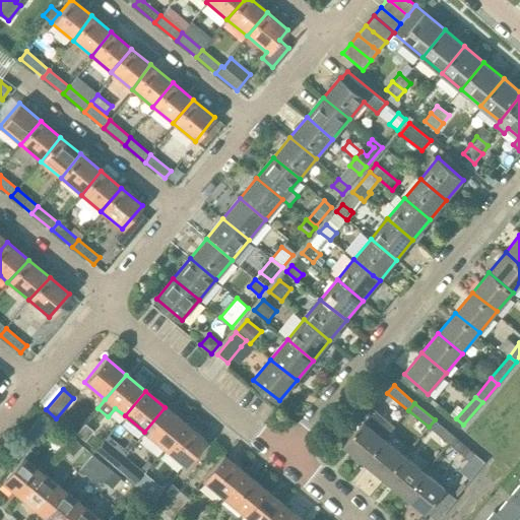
[(164,448),(185,423),(165,407),(144,432),(164,448)]
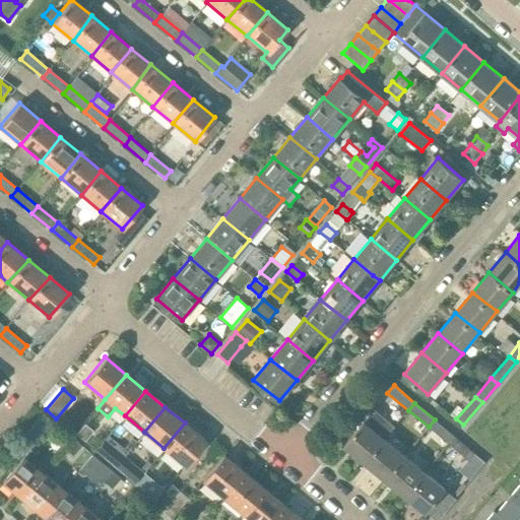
[(385,439),(395,427),(375,409),(344,445),(366,462),(385,439)]
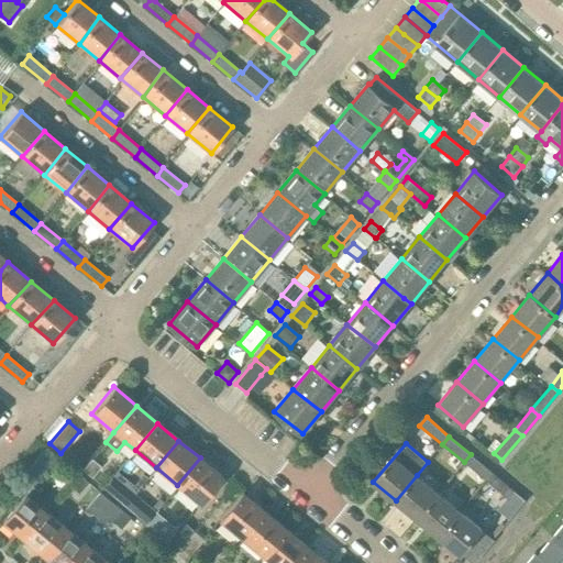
[(486,482),(493,473),(471,454),(464,462),(486,482)]
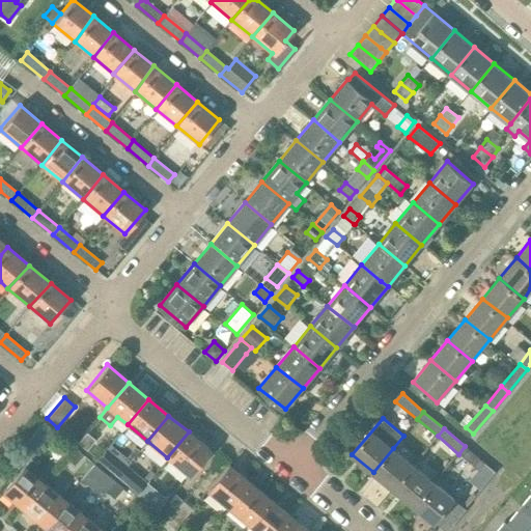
[(189,431),(167,457),(189,475),(210,449),(189,431)]
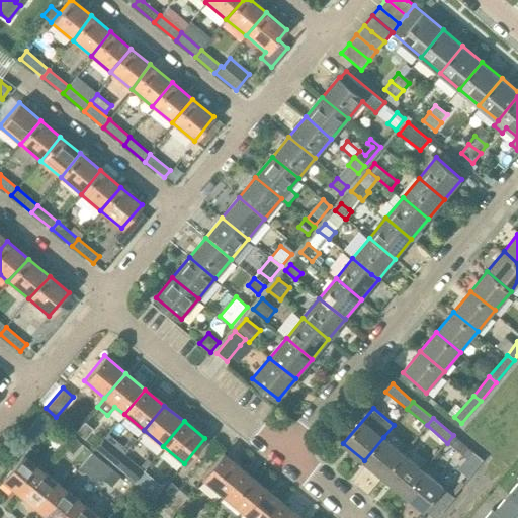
[(84,440),(92,429),(84,422),(75,433),(84,440)]
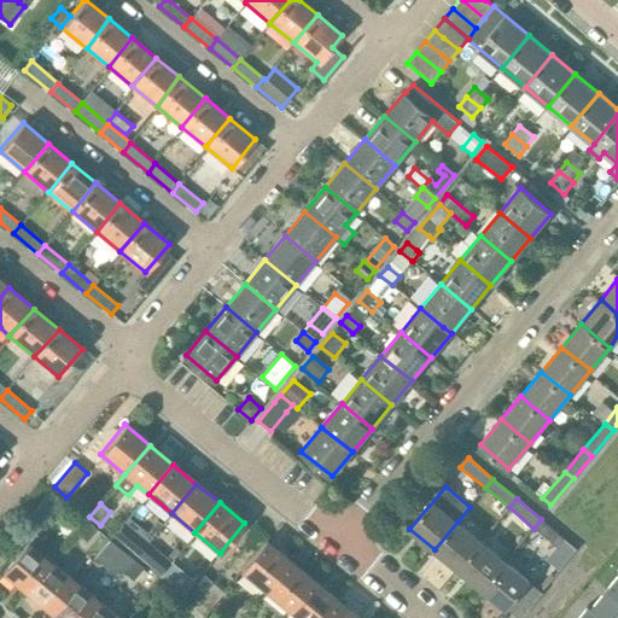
[(541,519),(534,529),(558,548),(548,559),(560,570),(576,549),(577,549),(541,519)]
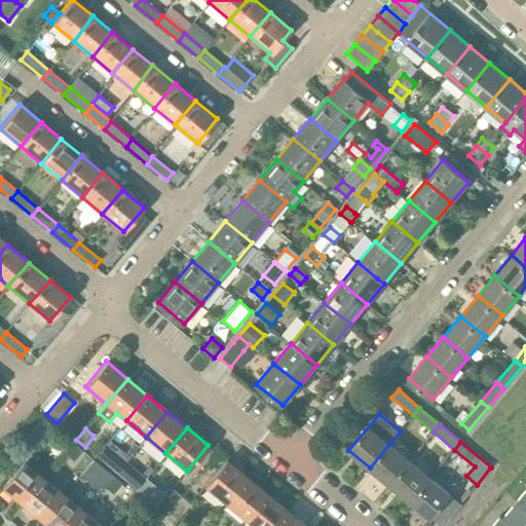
[(73,462),(82,451),(74,444),(65,454),(73,462)]
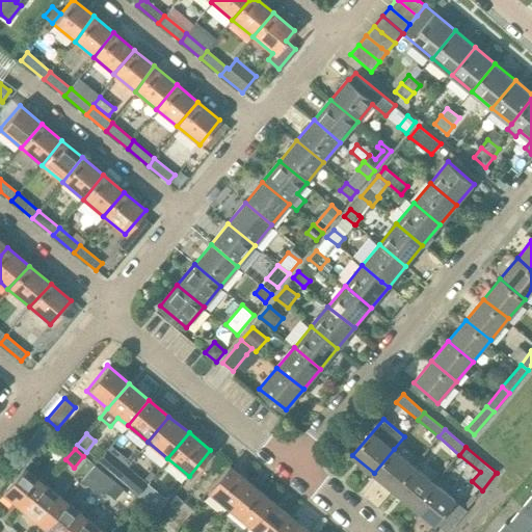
[(135,449),(126,458),(130,462),(138,452),(135,449)]
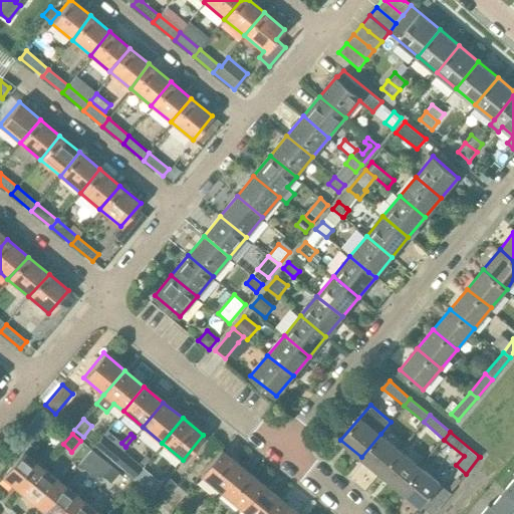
[(400,450),(380,434),(361,457),(381,474),(400,450)]
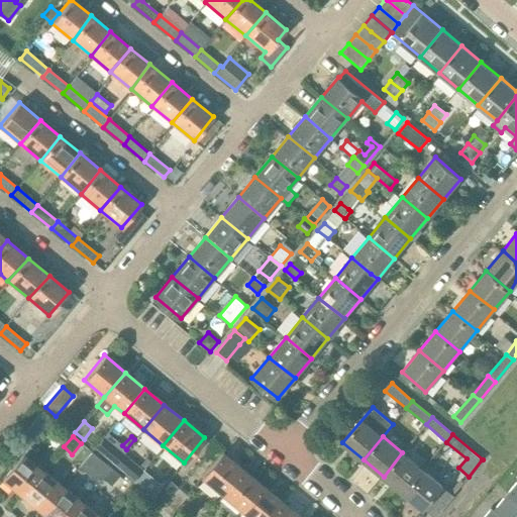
[(114,466),(123,454),(115,447),(106,458),(114,466)]
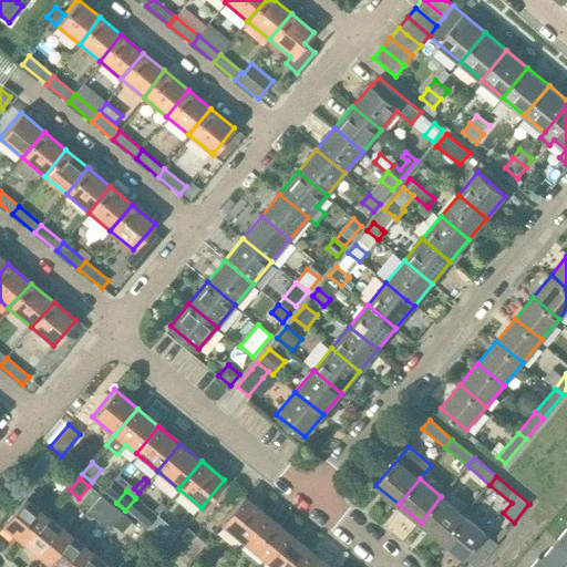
[(243,542),(266,515),(243,496),(220,523),(243,542)]
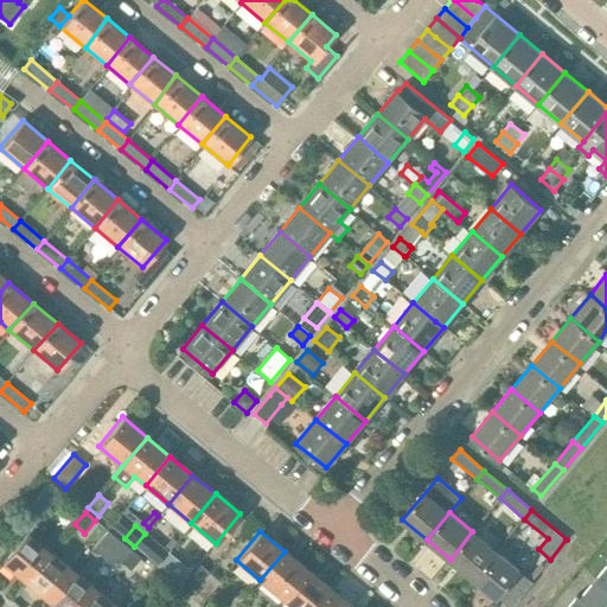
[(497,551),(472,531),(451,560),(474,580),(497,551)]
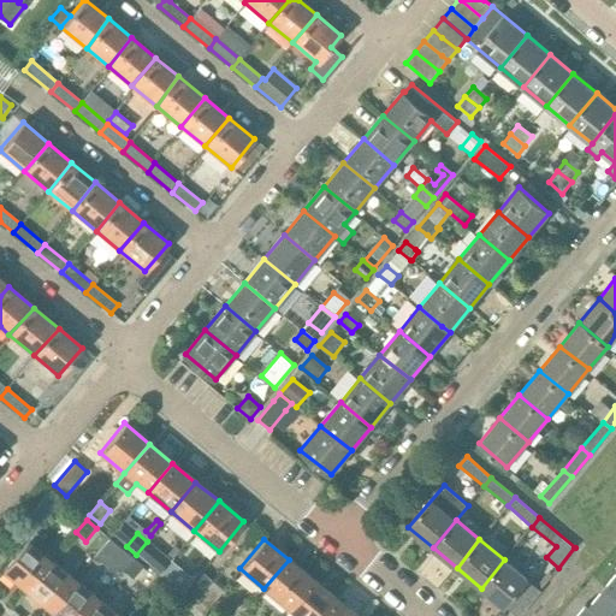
[(27,590),(52,560),(29,540),(4,570),(27,590)]
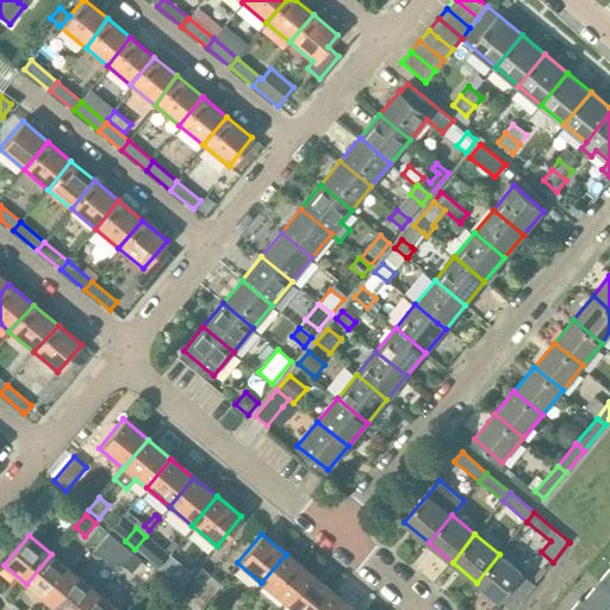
[(145,536),(135,549),(144,556),(155,545),(145,536)]
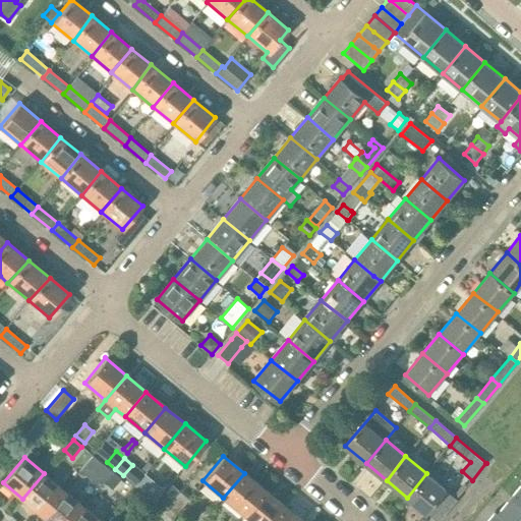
[(147,461),(139,469),(145,473),(151,465),(147,461)]
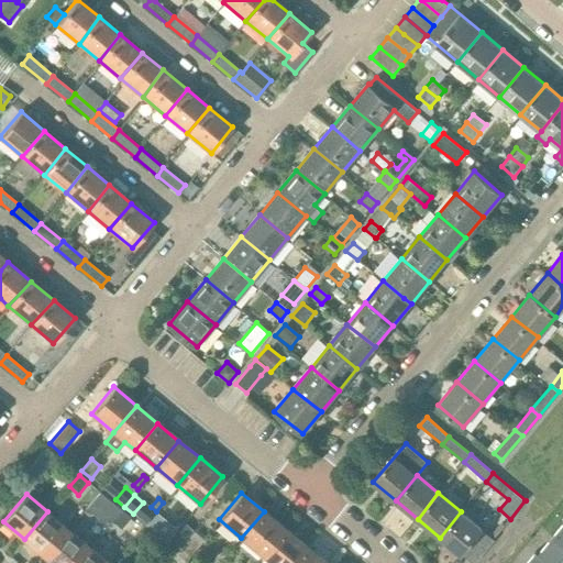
[(111,521),(121,510),(112,503),(102,514),(111,521)]
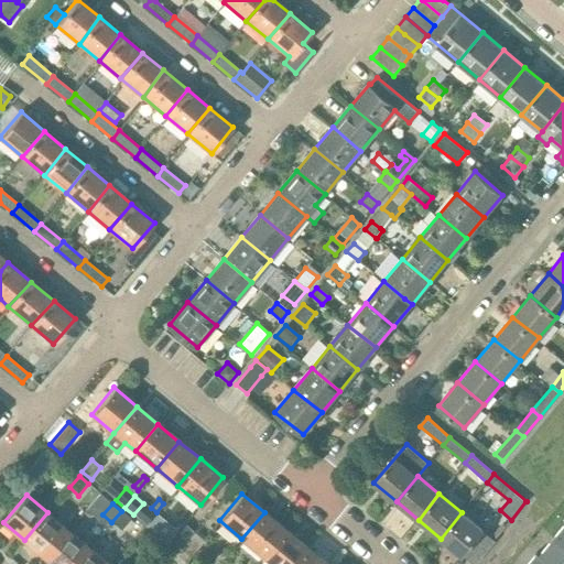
[(121,511),(111,522),(121,530),(130,519),(121,511)]
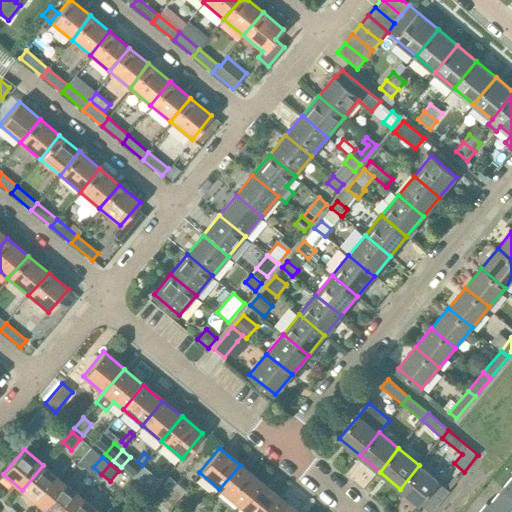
[(42,506),(63,481),(43,465),(22,490),(42,506)]
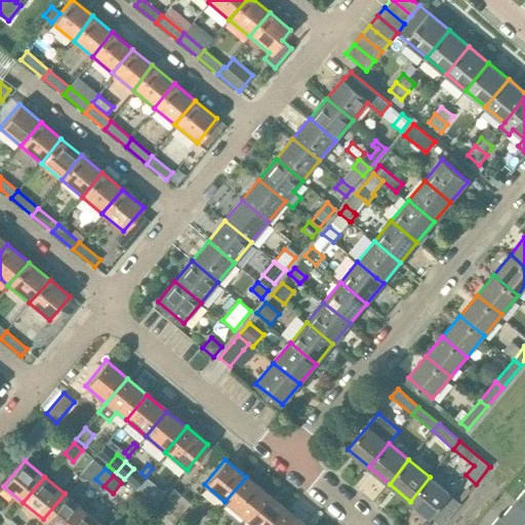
[(146,477),(135,489),(146,497),(156,485),(146,477)]
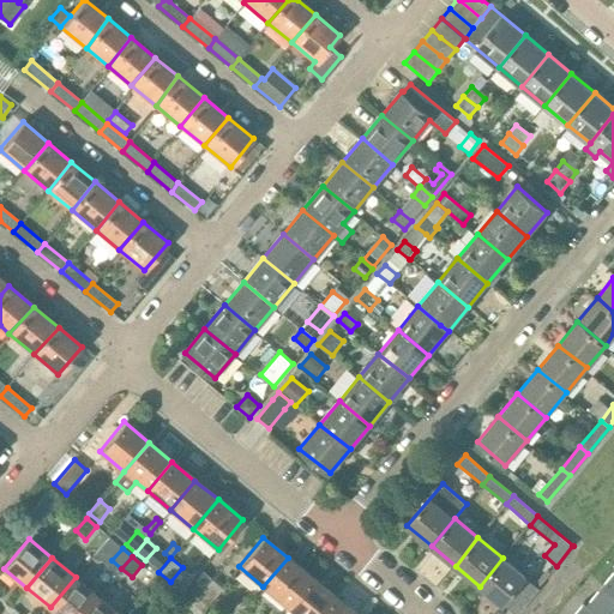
[(287,606),(311,576),(288,558),(263,587),(287,606)]
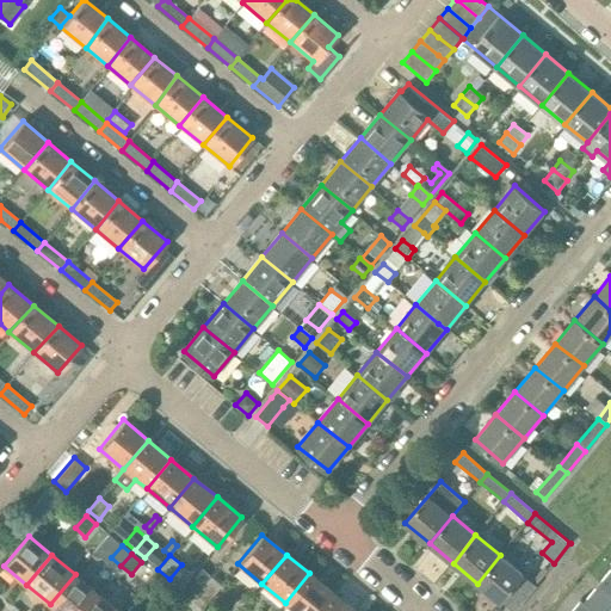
[(500,555),(477,584),(501,603),(524,575),(500,555)]
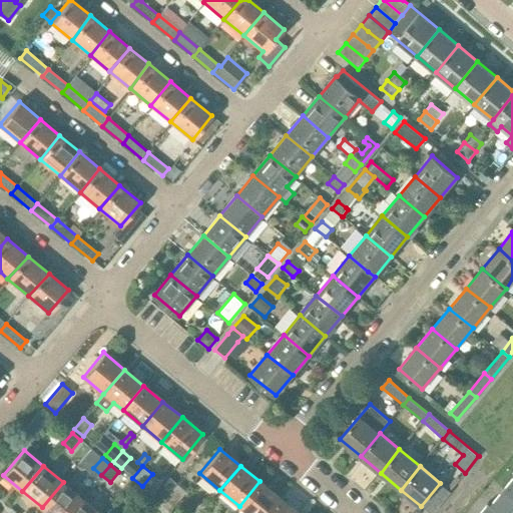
[(512,512),(512,471),(512,473),(512,478),(491,505),(488,503),(479,512),(512,512)]
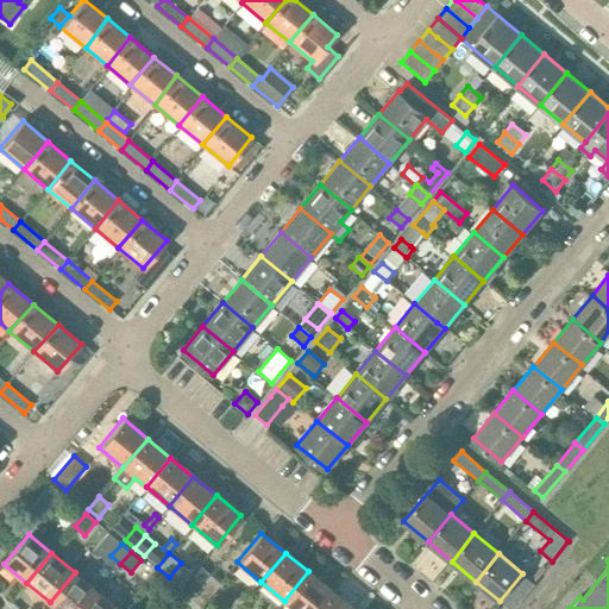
[(190,597),(209,575),(198,565),(179,588),(190,597)]
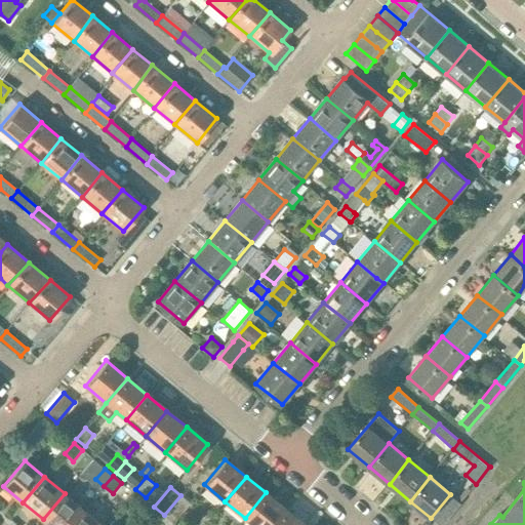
[(272,524),(286,510),(266,492),(245,518),(252,524),(272,524)]
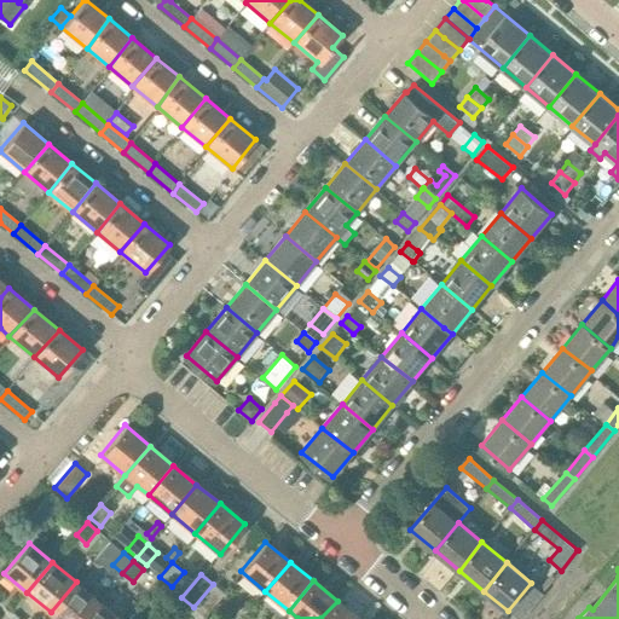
[(84,618),(99,601),(76,582),(51,612),(58,618),(84,618)]
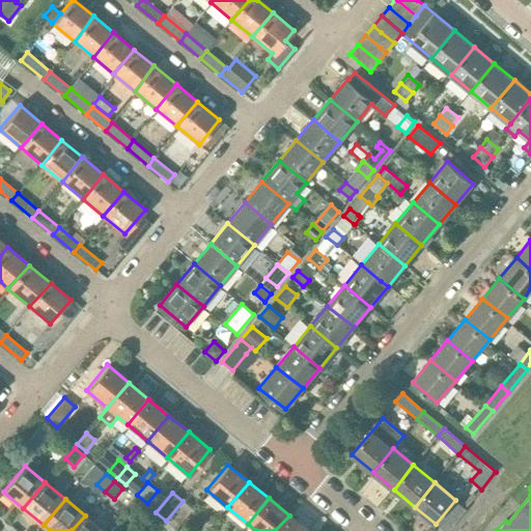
[(166,521),(175,529),(193,509),(183,501),(166,521)]
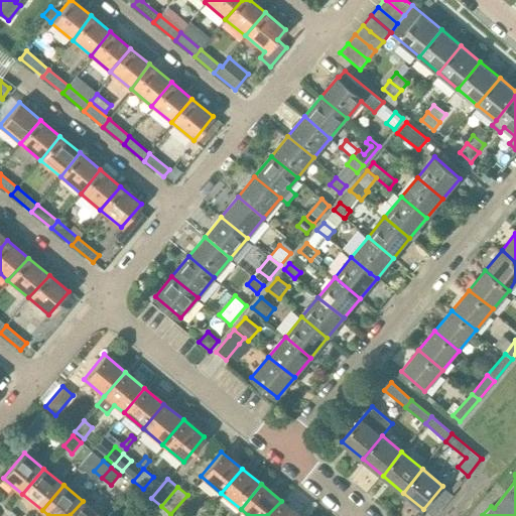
[(152,515),(161,506),(151,498),(136,515),(152,515)]
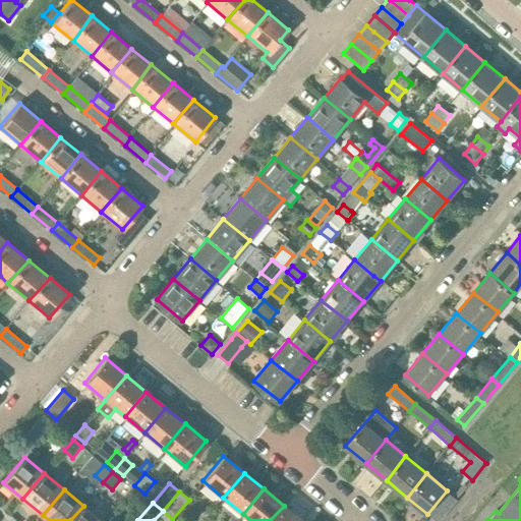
[(101,520),(83,506),(70,520),(101,520)]
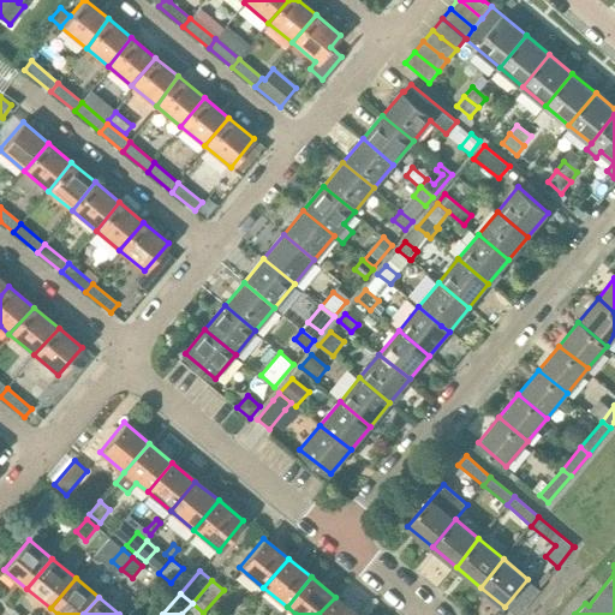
[(356,614),(335,597),(318,614),(356,614)]
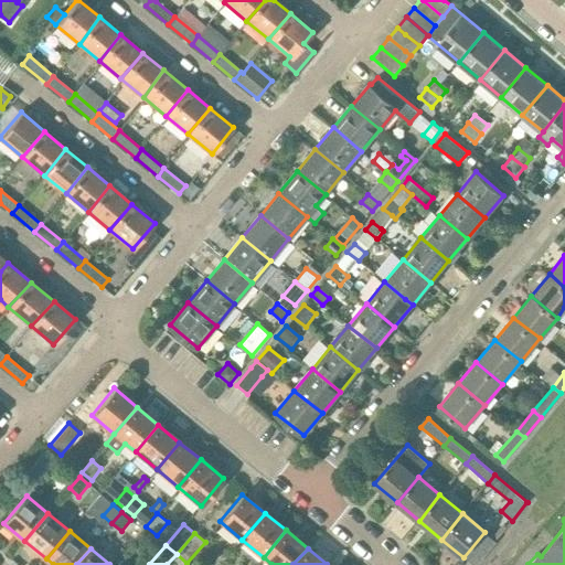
[(185,564),(187,563),(177,554),(167,564),(185,564)]
